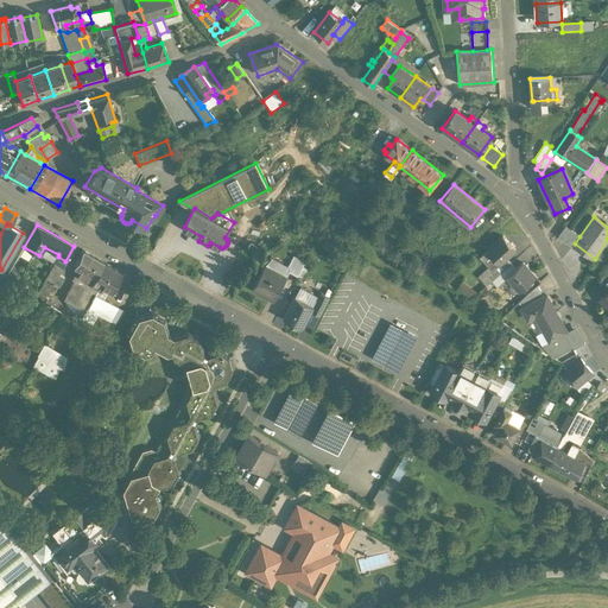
[(580,236),(565,226),(558,236),(572,247),(575,244),(580,236)]
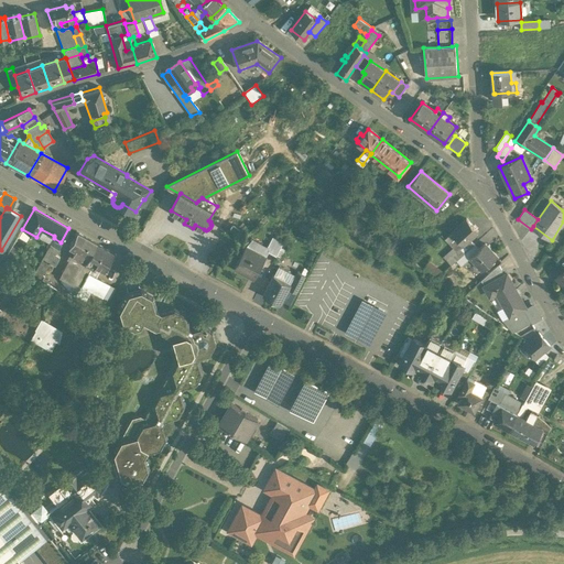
[(466,219),(452,232),(464,245),(478,231),(466,219)]
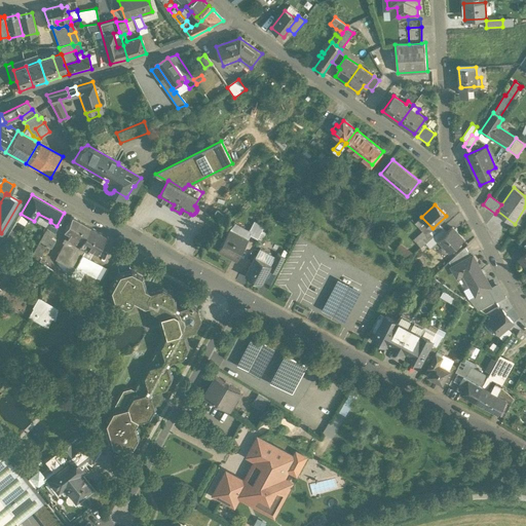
[(89,227),(73,218),(71,219),(70,218),(64,230),(70,233),(68,238),(79,245),(89,227)]
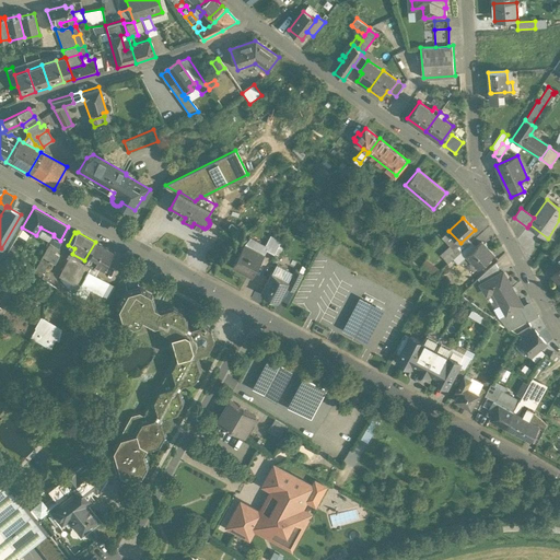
[(281,242),(271,235),(266,245),(264,248),(267,251),(275,255),(281,242)]
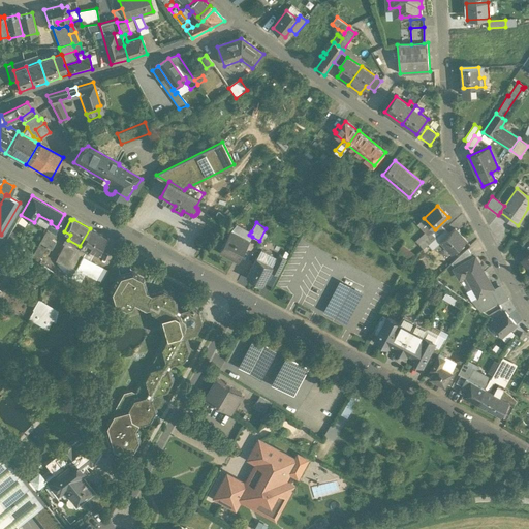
[(57,227),(51,223),(48,229),(54,232),(57,227)]
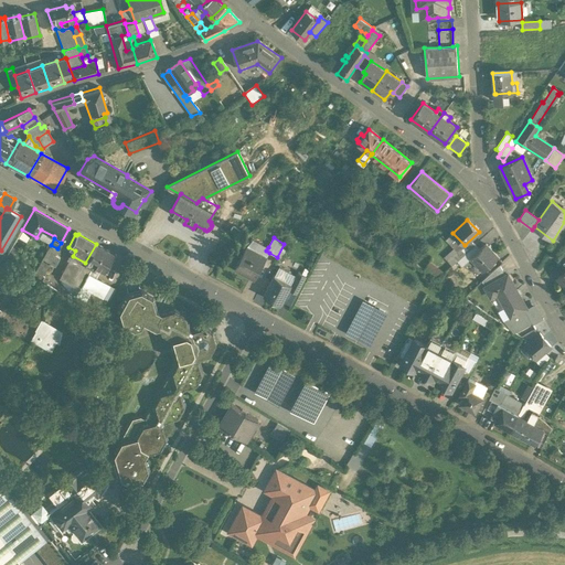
[(260,244),(253,240),(247,246),(257,252),(260,244)]
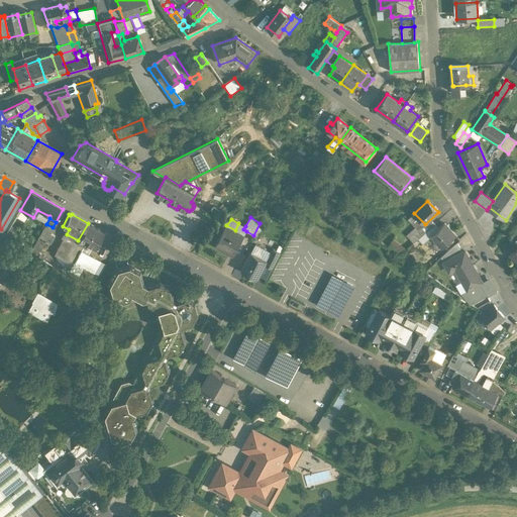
[(78,240),(77,242),(83,245),(87,238),(94,226),(88,223),(78,240)]
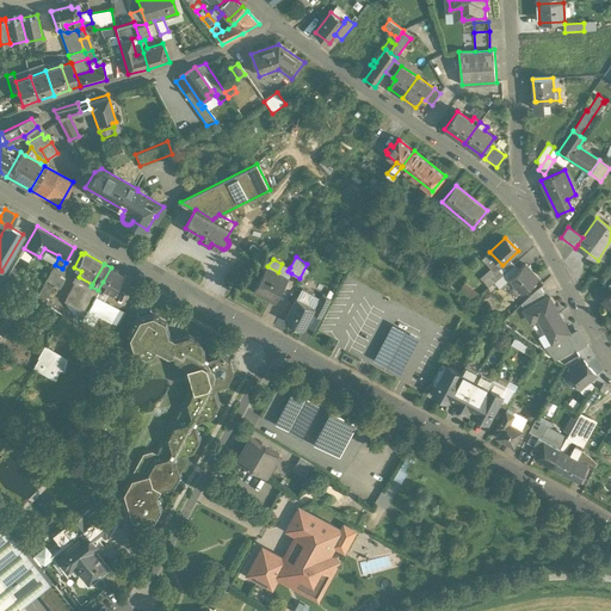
[(278,272),(267,266),(254,291),(276,302),(276,301),(285,283),(291,273),(288,271),(290,267),(282,264),(278,272)]
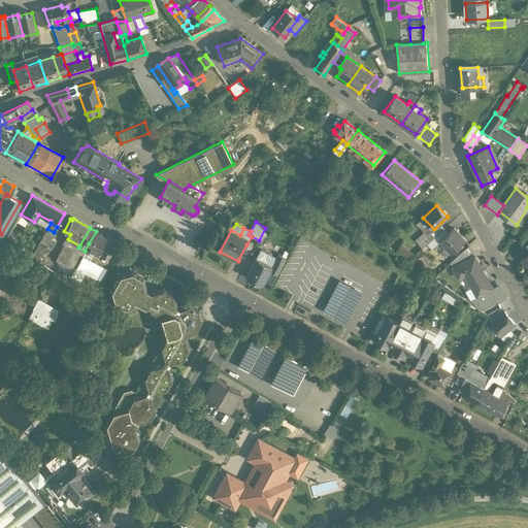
[(465,240),(454,228),(449,233),(440,241),(444,246),(443,246),(451,254),(465,240)]
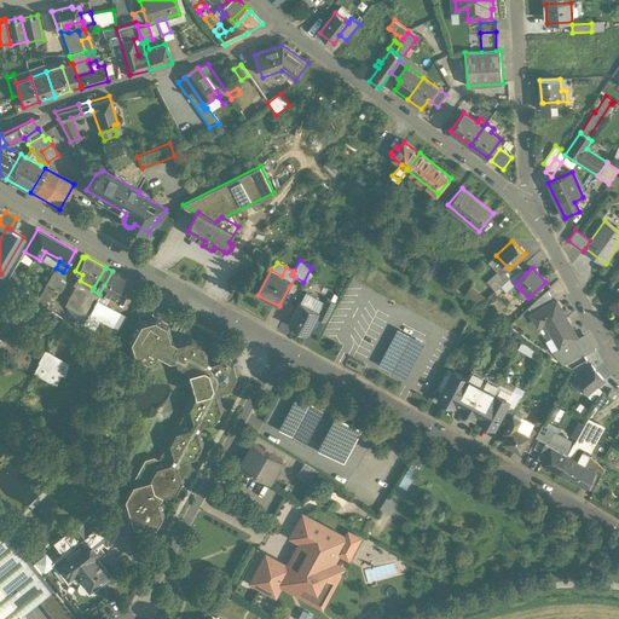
[(521,268),(510,278),(515,284),(516,283),(526,273),(521,268)]
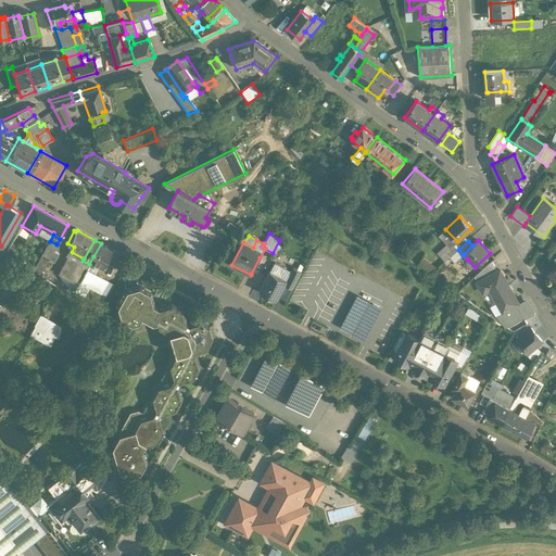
[(111,249),(101,243),(93,256),(89,264),(91,265),(93,262),(101,267),(104,261),(111,249)]
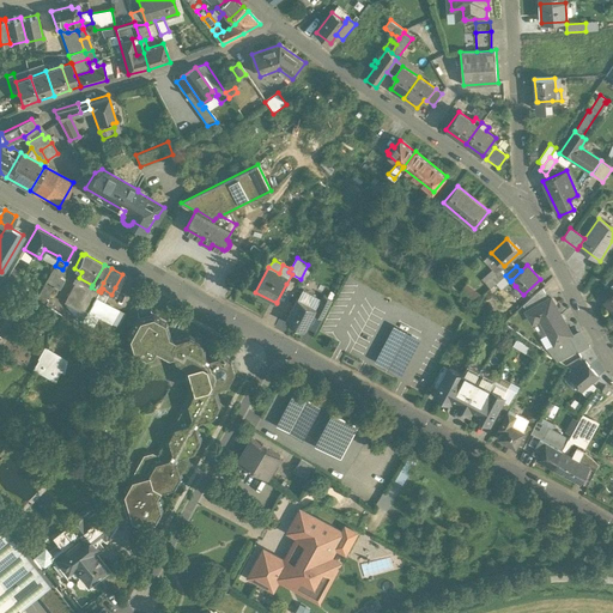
[(499,269),(485,283),(491,290),(503,278),(505,275),(499,269)]
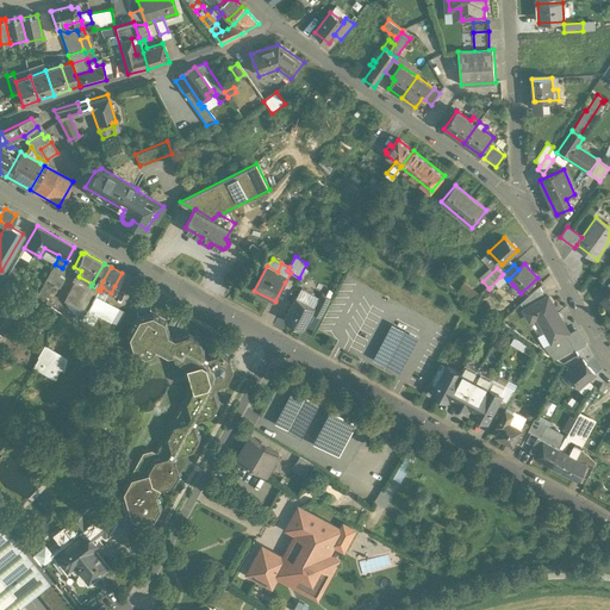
[(92,284),(79,277),(66,298),(87,310),(95,296),(98,290),(91,286),(92,284)]
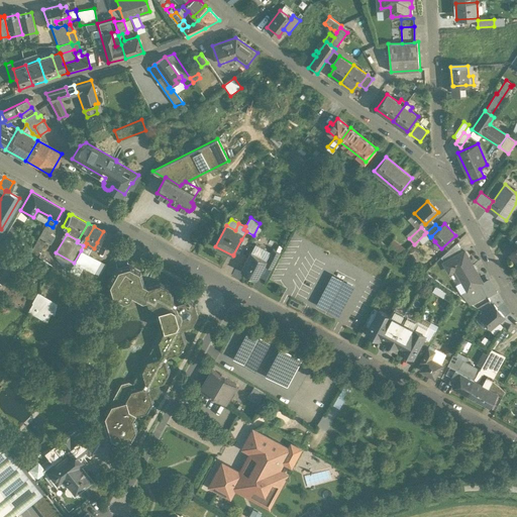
[(414,244),(406,250),(411,255),(428,238),(424,234),(414,244)]
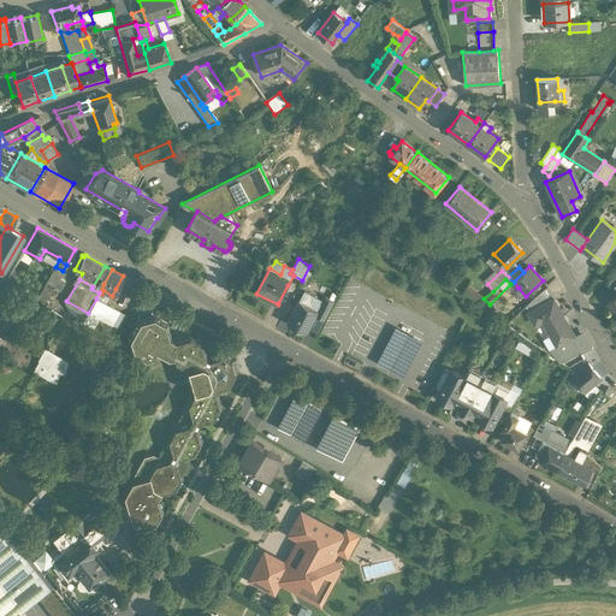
[(480,301),(485,294),(471,286),(467,294),(480,301)]
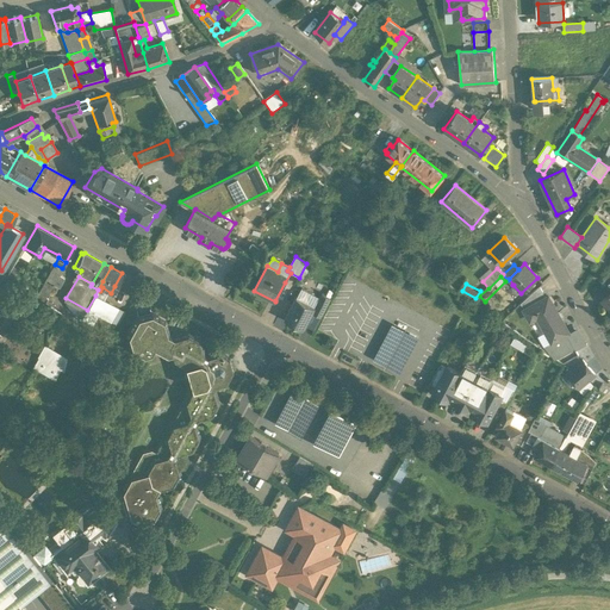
[(17,291),(6,285),(4,290),(14,296),(17,291)]
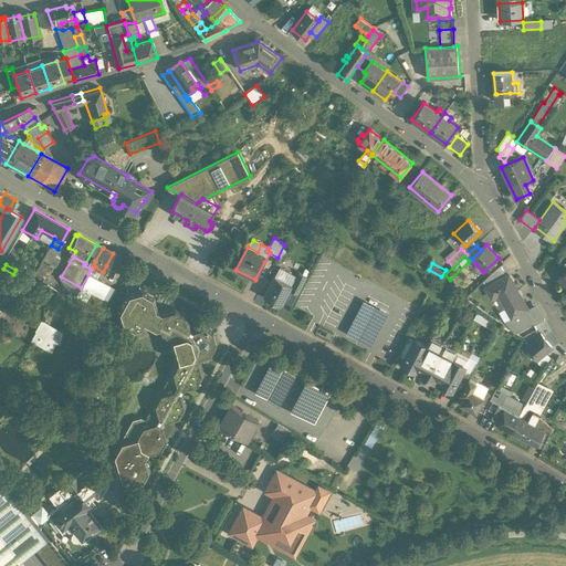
[(501,265),(482,282),(485,287),(506,276),(501,265)]
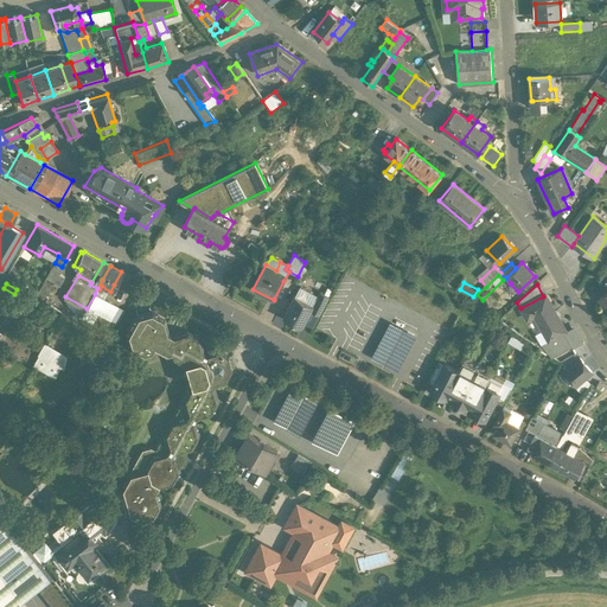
[(330,296),(320,292),(313,306),(311,311),(319,315),(330,296)]
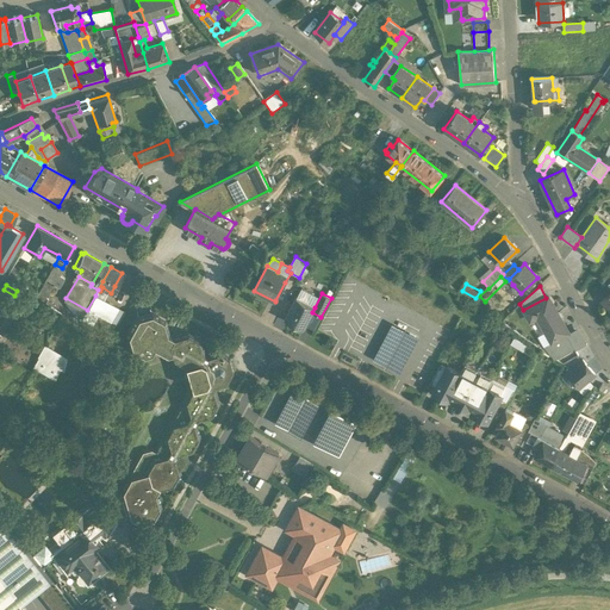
[(118,307),(95,296),(87,309),(98,315),(111,322),(118,307)]
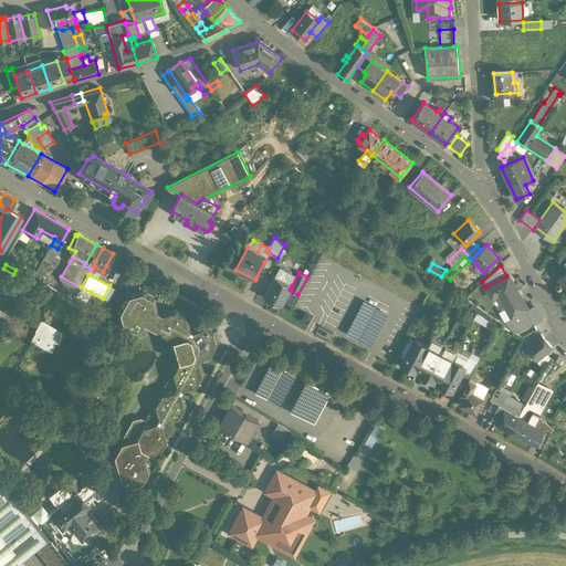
[(292,285),(275,275),(264,296),(282,305),(290,290),(292,285)]
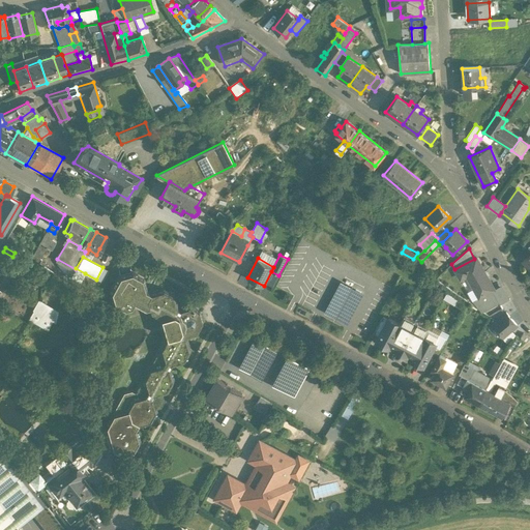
[(484,272),(476,258),(474,259),(454,269),(461,278),(467,275),(479,297),(479,298),(493,290),(483,273),(484,272)]
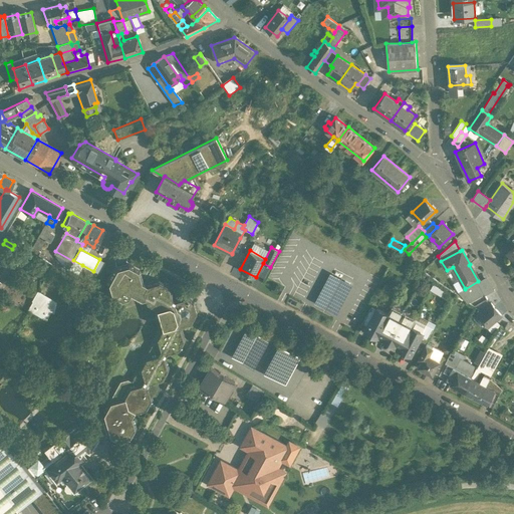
[(82,265),(73,260),(73,261),(68,269),(77,274),(82,265)]
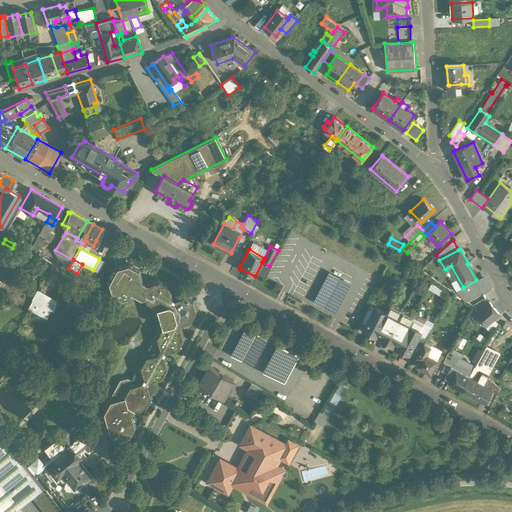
[(185,295),(175,298),(170,297),(167,285),(157,279),(145,283),(141,280),(137,269),(127,263),(115,266),(106,282),(110,294),(120,300),(127,298),(129,294),(140,299),(143,298),(144,302),(155,307),(160,326),(154,336),(155,340),(152,340),(146,351),(147,354),(144,355),(138,366),(139,369),(136,370),(130,380),(131,384),(128,385),(122,395),(125,406),(133,411),(145,407),(150,397),(149,392),(154,390),(157,385),(155,379),(160,378),(166,367),(163,356),(165,352),(176,348),(182,338),(179,326),(181,322),(191,320),(196,311),(193,301),(185,295)]
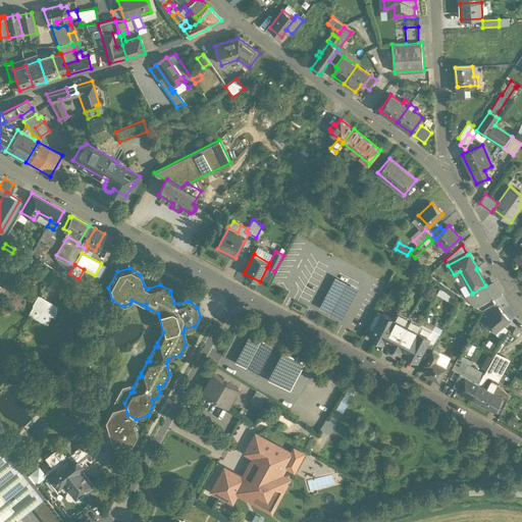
[(319,308),(342,319),(356,290),(333,278),(319,308)]
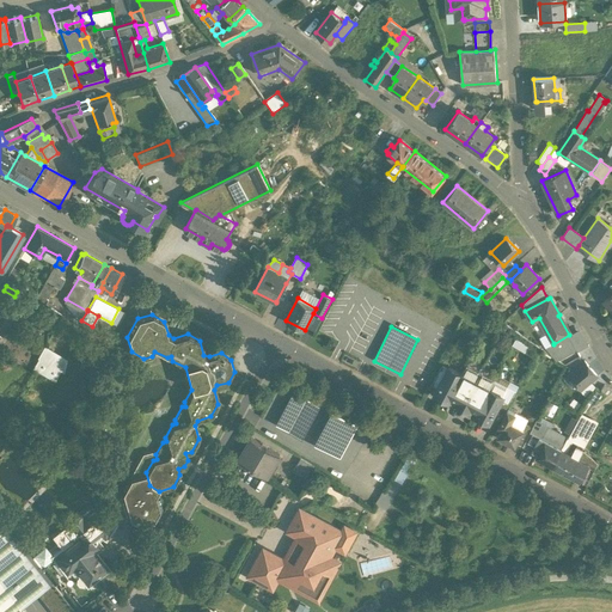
[(569,335),(576,349),(575,349),(577,352),(588,346),(580,329),(569,335)]
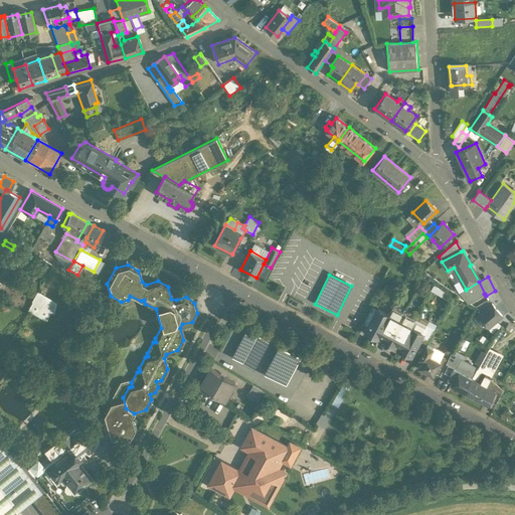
[(479,282),(466,290),(466,289),(459,293),(468,303),(484,294),(485,294),(479,282)]
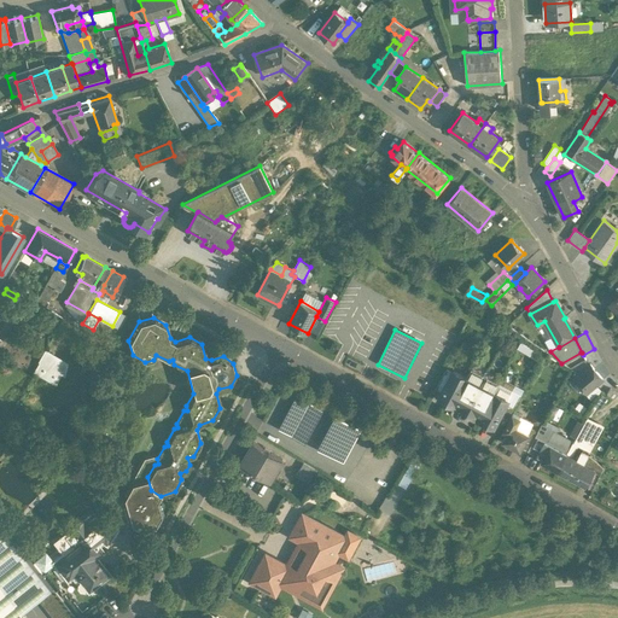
[(48,355),(44,365),(40,363),(35,373),(57,385),(60,375),(54,372),(60,361),(48,355)]
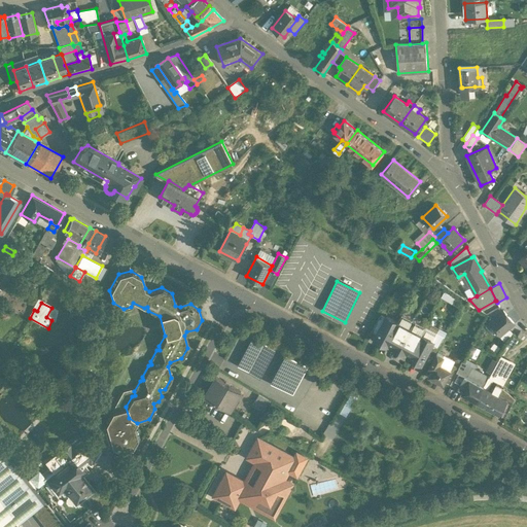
[(503,311),(489,322),(500,335),(507,328),(514,323),(503,311)]
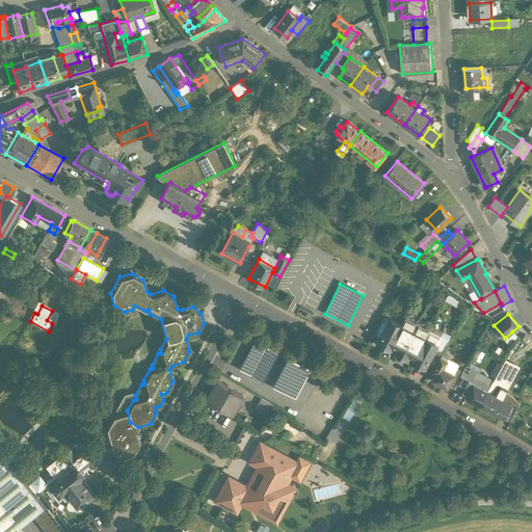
[(418,323),(406,317),(402,324),(414,330),(418,323)]
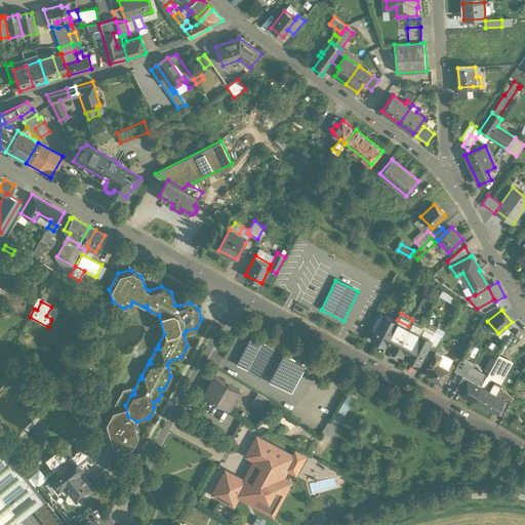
[(378,314),(369,330),(375,332),(384,316),(378,314)]
